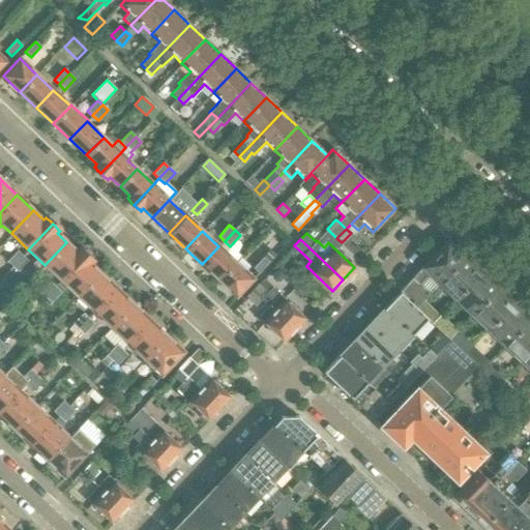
[(448,240),(400,292),(415,307),(422,301),(429,295),(440,284),(466,258),(448,240)]
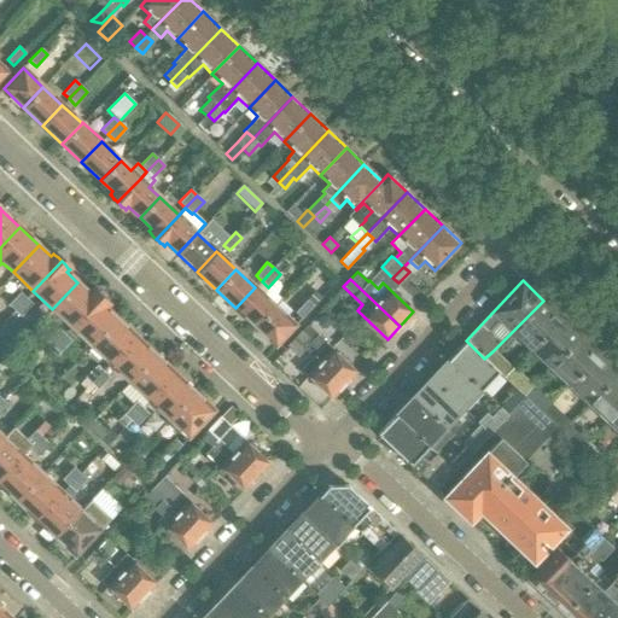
[(255,287),(235,308),(255,326),(274,305),(263,296),(268,287),(262,281),(255,287)]
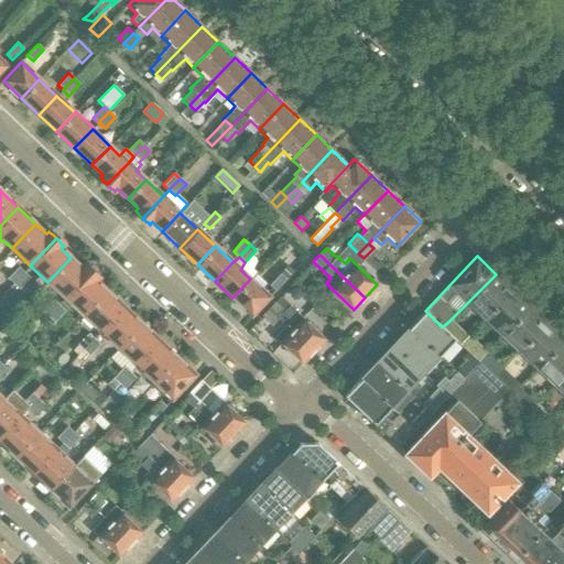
[(47,282),(65,299),(91,271),(88,268),(85,267),(85,266),(84,264),(82,268),(71,258),(47,282)]
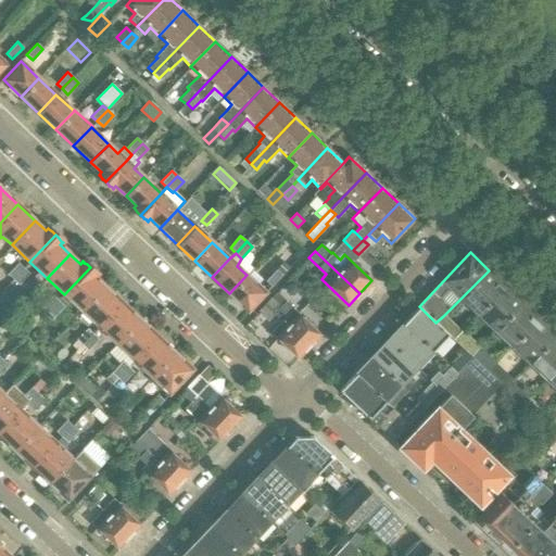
[(13,280),(19,286),(29,274),(24,268),(23,268),(17,263),(7,274),(13,280)]
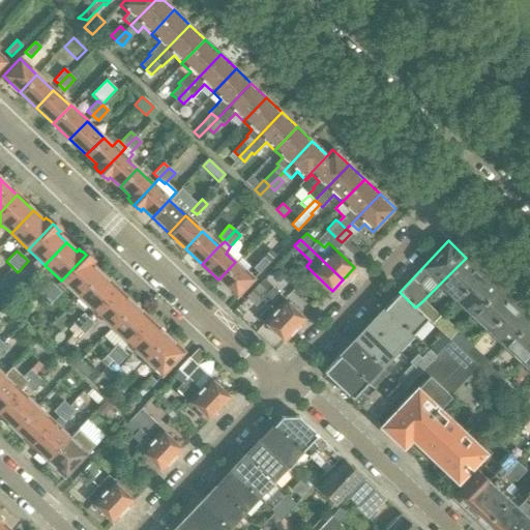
[(61,281),(78,296),(100,273),(90,265),(92,262),(91,261),(89,258),(86,255),(61,281)]
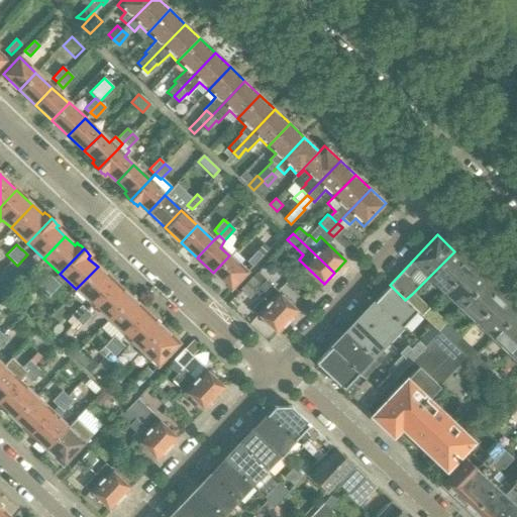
[(246,262),(252,267),(263,256),(256,250),(246,262)]
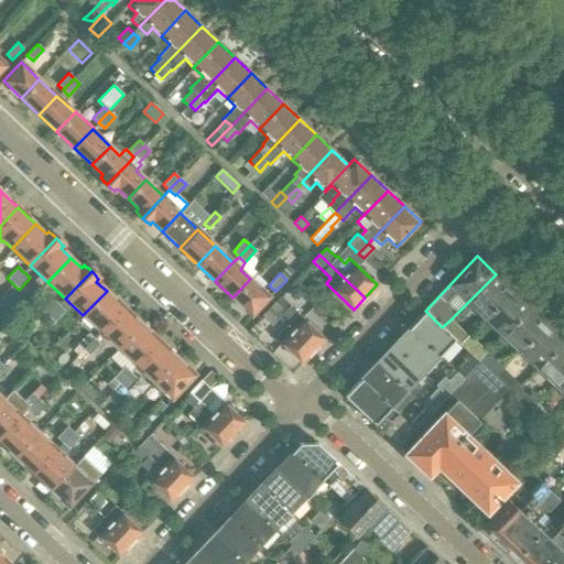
[(468,302),(485,317),(512,290),(496,274),(468,302)]
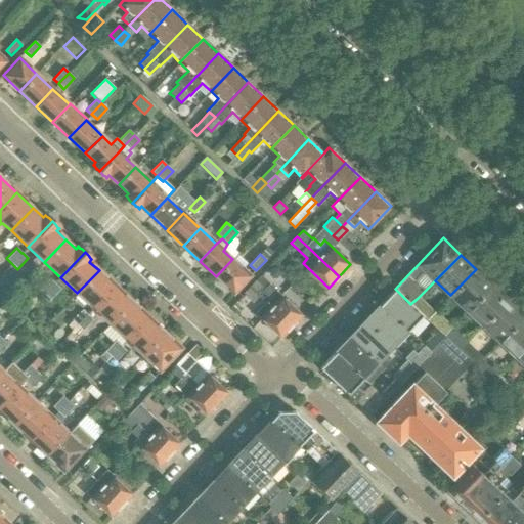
[(232,259),(216,276),(233,293),(250,276),(232,259)]
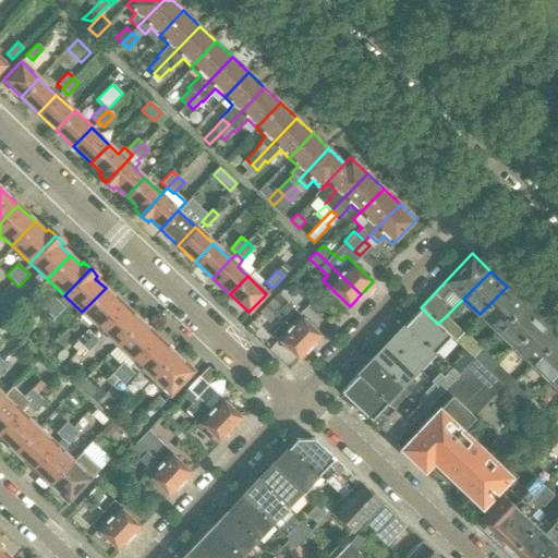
[(477,316),(495,332),(523,302),(507,287),(480,314),(477,316)]
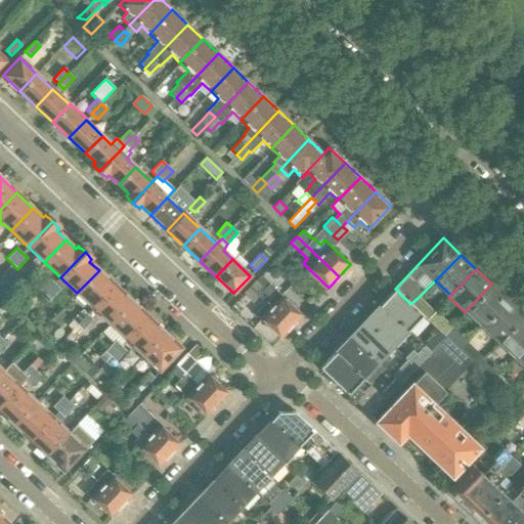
[(77,293),(93,308),(116,287),(99,270),(77,293)]
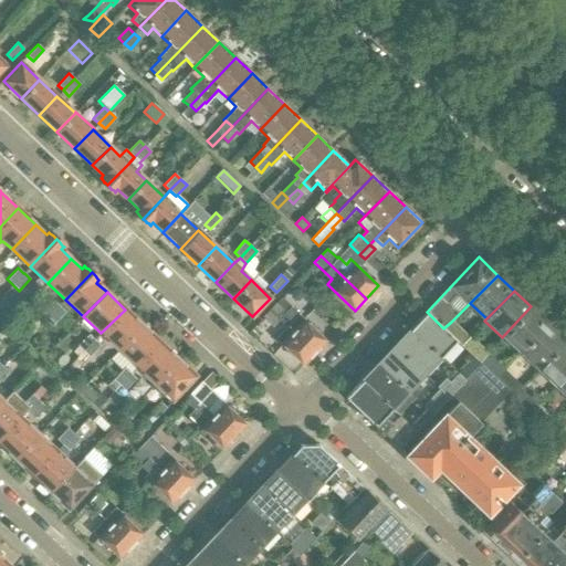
[(280,321),(286,327),(314,354),(326,341),(281,299),(269,311),(280,321)]
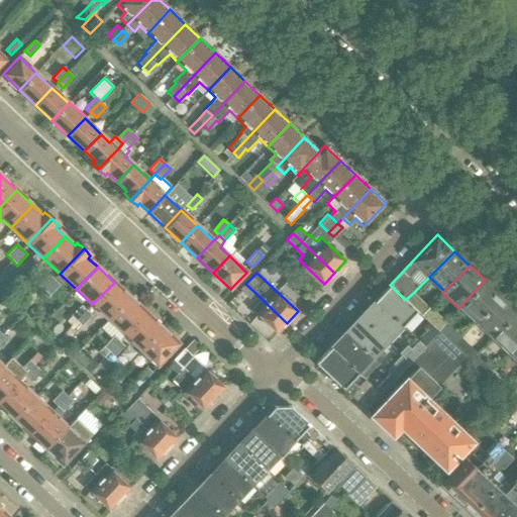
[(38,286),(43,291),(54,281),(48,276),(38,286)]
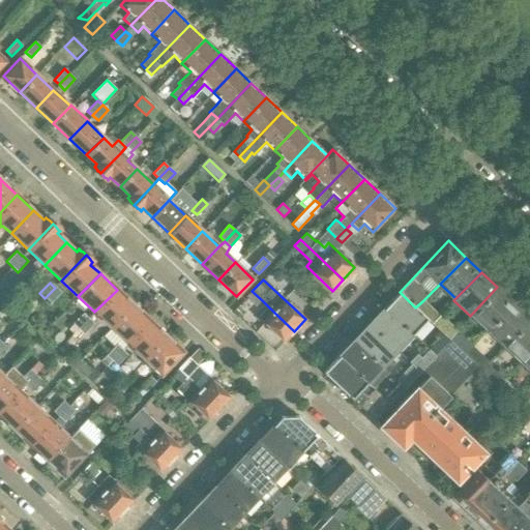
[(470,316),(487,331),(513,303),(497,287),(470,316)]
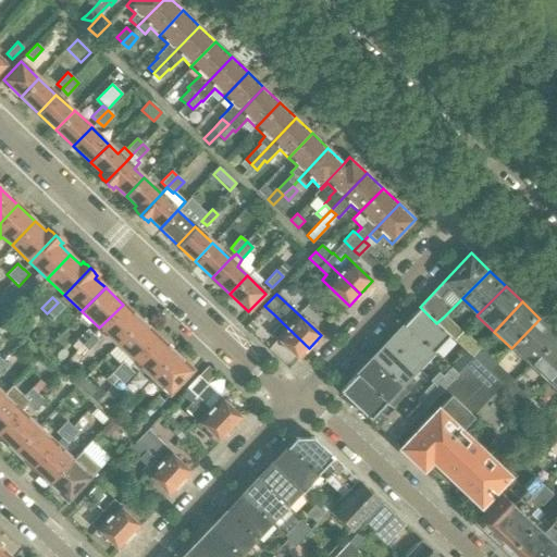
[(58,302),(47,313),(41,320),(47,325),(53,318),(53,319),(64,308),(58,302)]
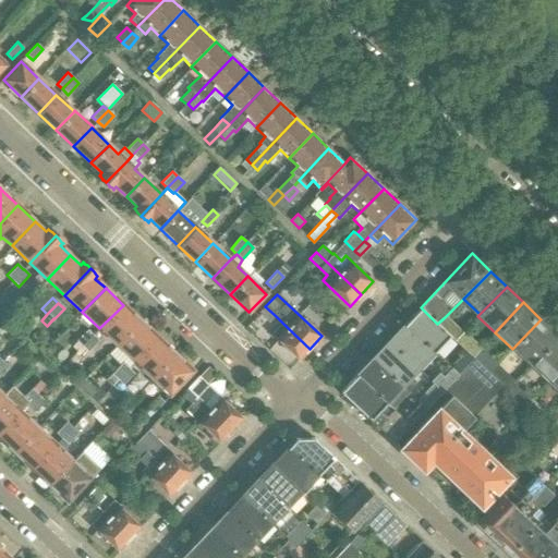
[(99,328),(117,346),(141,322),(123,305),(99,328)]
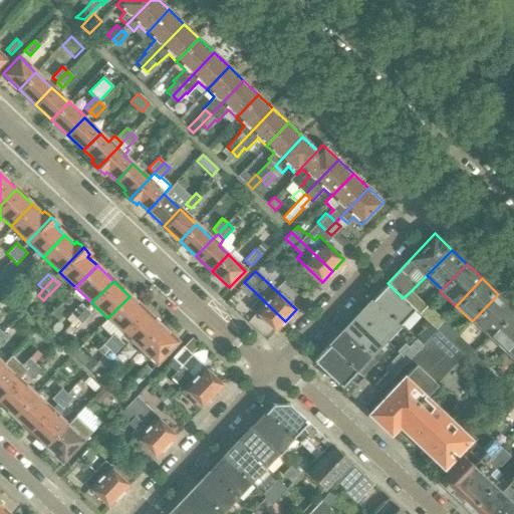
[(244,282),(240,287),(249,296),(254,291),(244,282)]
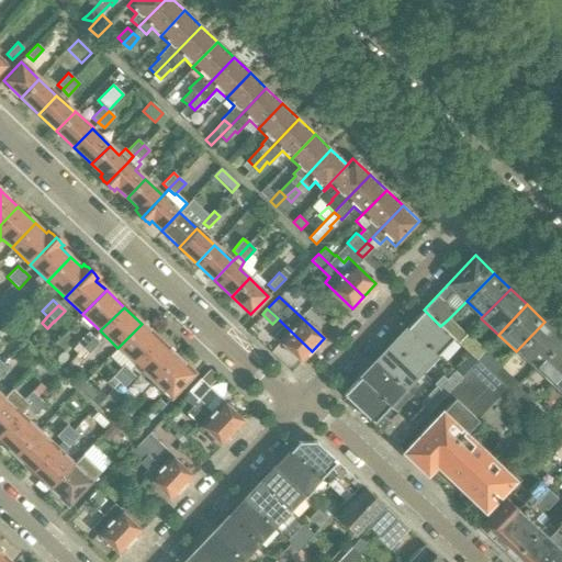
[(452,338),(440,326),(424,310),(407,327),(437,355),(452,338)]
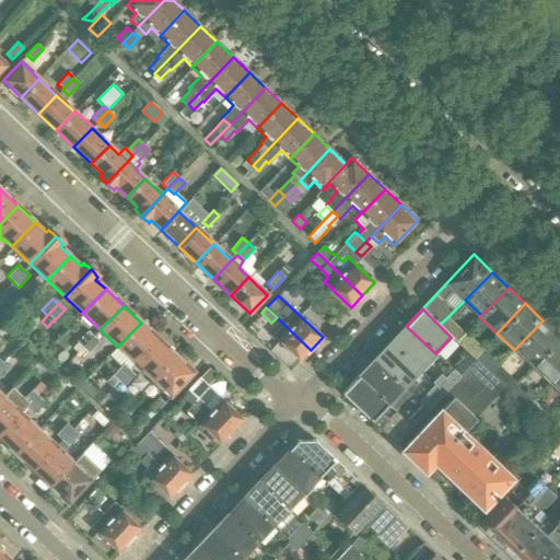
[(456,341),(463,335),(446,318),(439,325),(451,337),(456,341)]
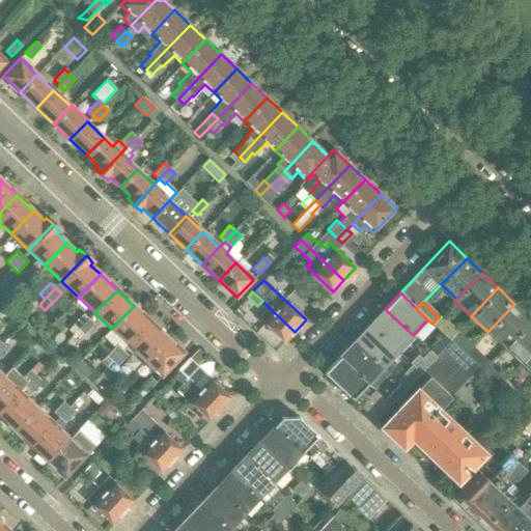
[(487,332),(504,347),(530,318),(514,304),(487,332)]
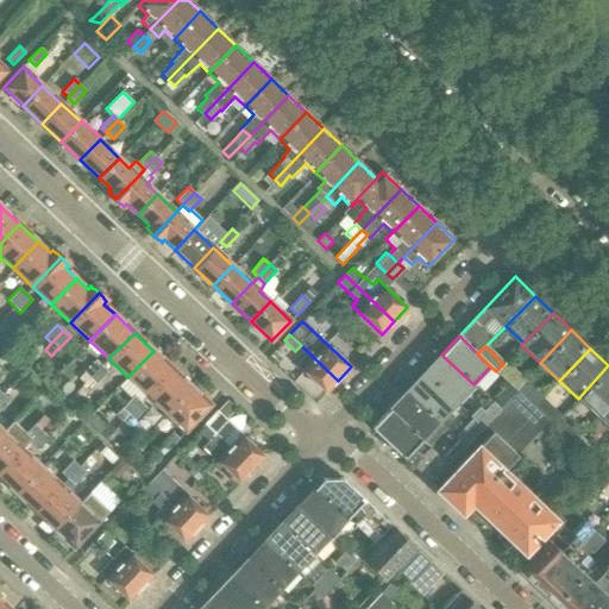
[(139,402),(146,395),(173,369),(154,351),(127,377),(118,387),(131,399),(133,396),(139,402)]
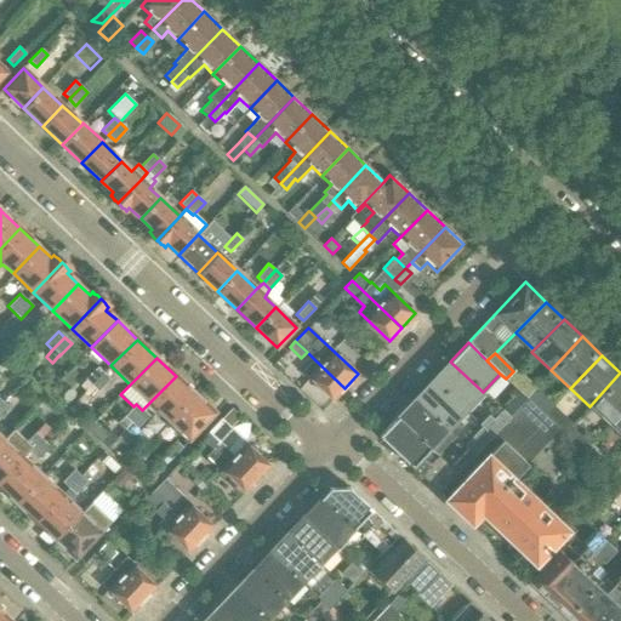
[(345,388),(314,359),(302,371),(332,400),(345,388)]
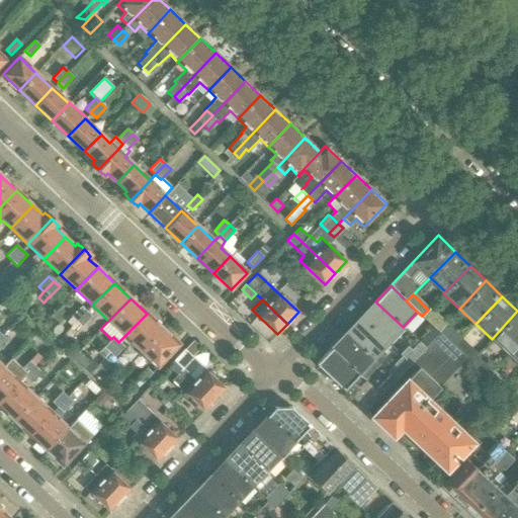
[(387,343),(403,327),(375,301),(360,317),(387,343)]
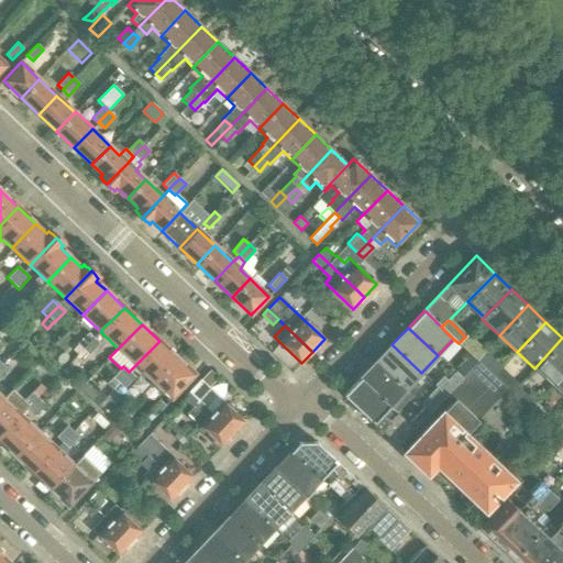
[(83,350),(94,339),(88,333),(77,344),(78,344),(73,350),(78,355),(83,350)]
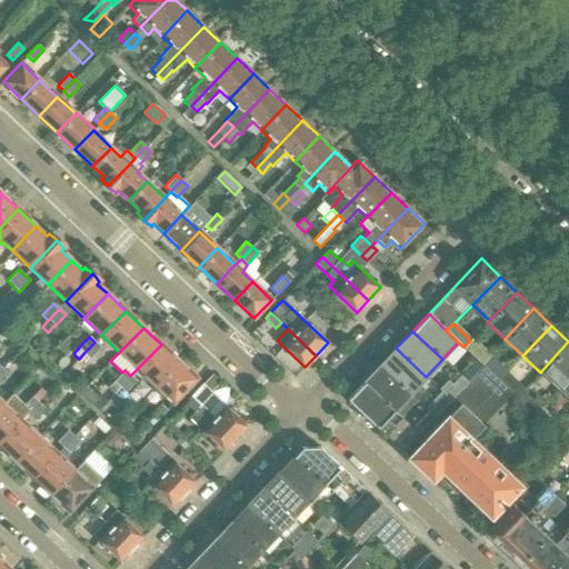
[(481,363),(490,355),(472,338),(470,340),(463,347),(476,358),(481,363)]
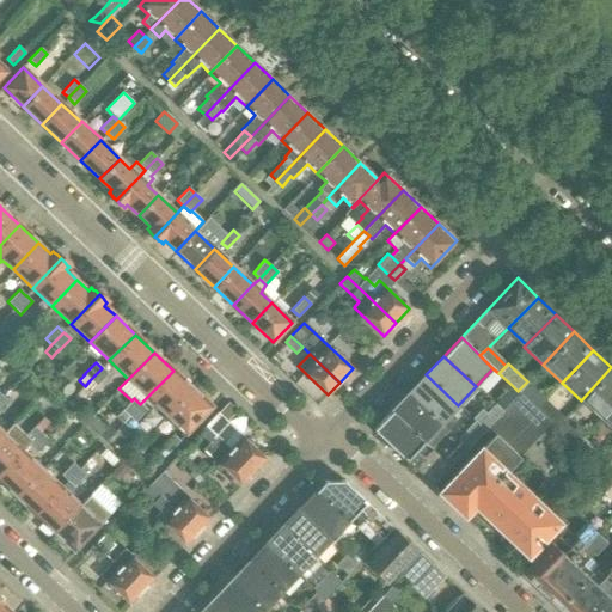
[(581,401),(599,418),(611,404),(611,367),(581,401)]
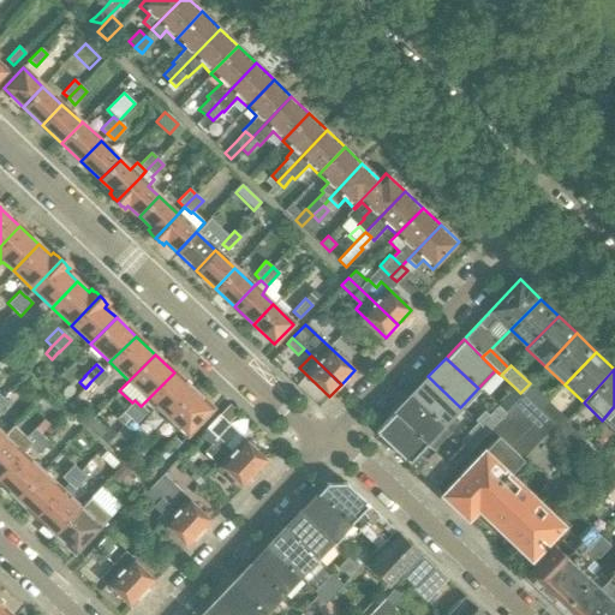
[(102,370),(90,382),(97,388),(109,375),(102,370)]
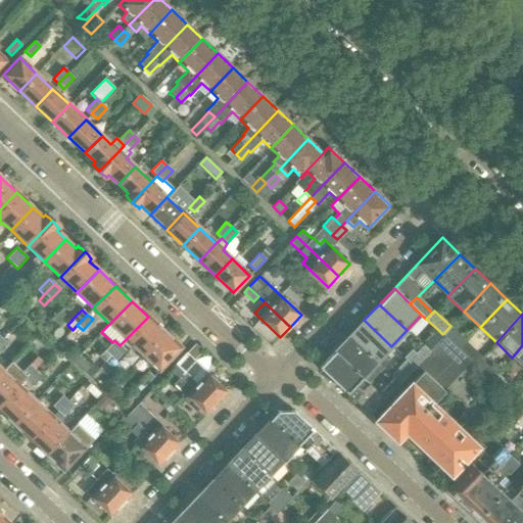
[(126,339),(142,354),(164,332),(148,317),(126,339)]
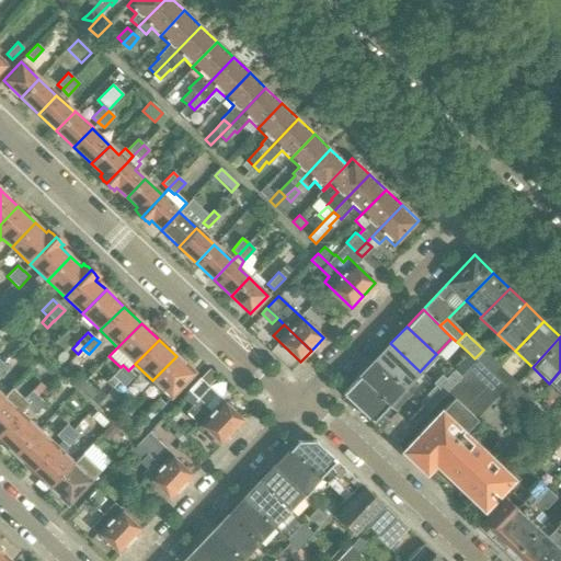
[(411,380),(420,371),(390,343),(375,361),(385,370),(411,395),(418,387),(411,380)]
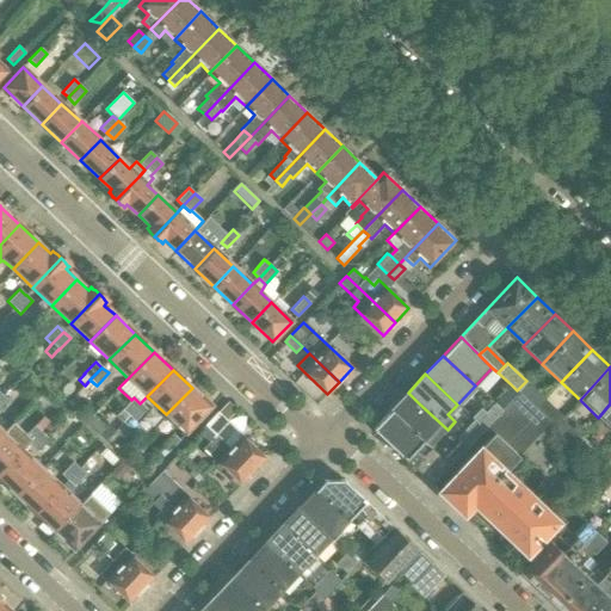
[(0,384),(0,397),(12,384),(6,378),(0,384)]
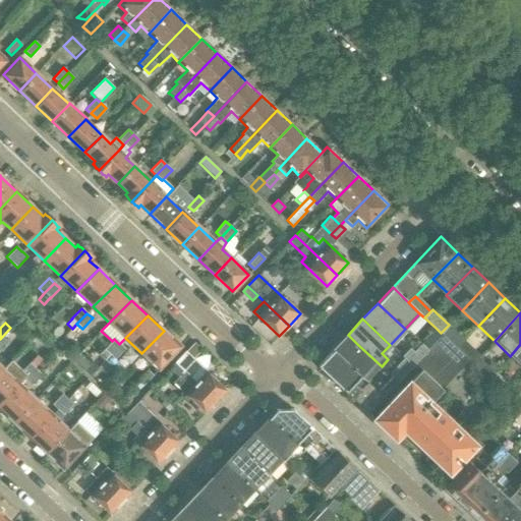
[(457,348),(464,342),(465,340),(449,325),(441,333),(443,335),(457,348)]
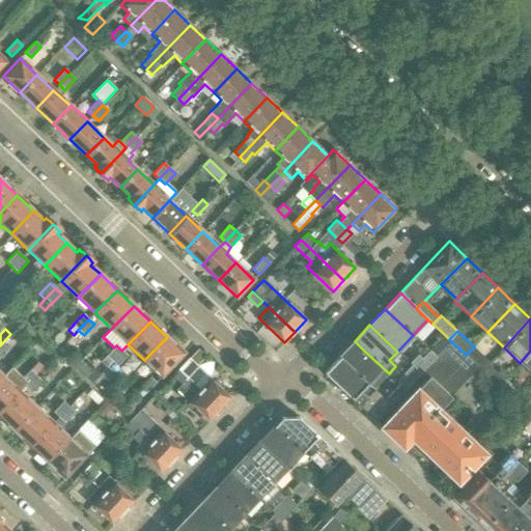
[(10,334),(0,345),(0,356),(17,339),(10,334)]
